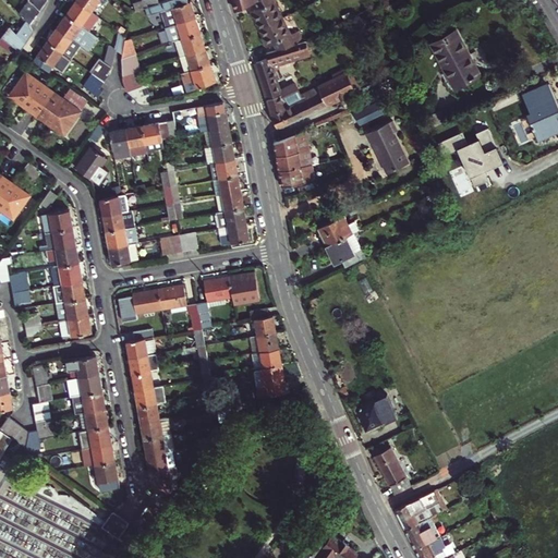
[(29,24),(31,25),(31,24),(40,11),(29,0),(28,0),(20,13),(29,24)]
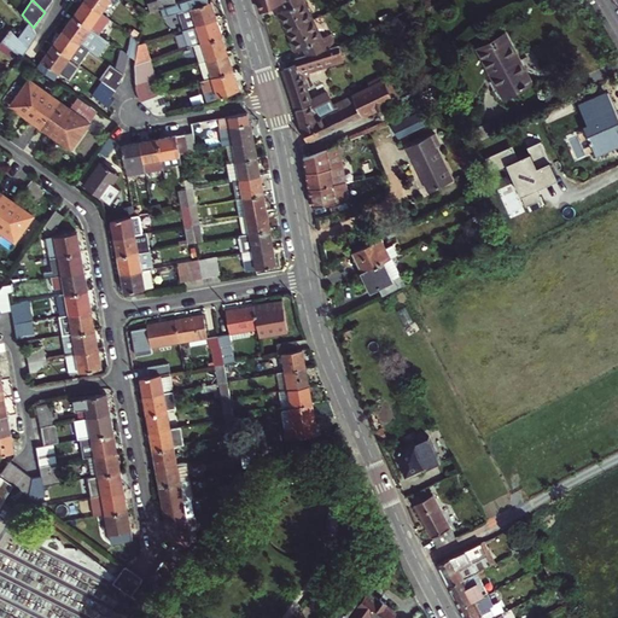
[(33,0),(45,12),(52,0),(33,0)]
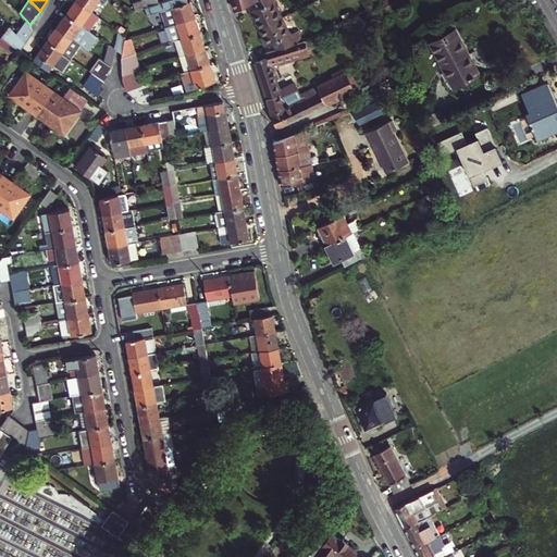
[(91,11),(77,0),(67,14),(86,28),(89,31),(96,22),(88,16),(91,11)]
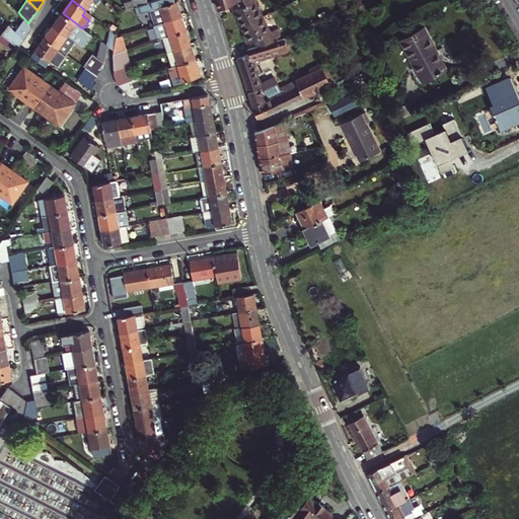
[(92,0),(71,0),(72,0),(85,10),(86,9),(90,4),(92,0)]
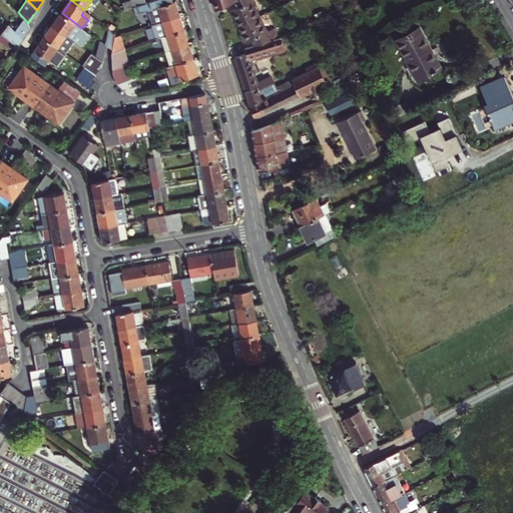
[(155,0),(147,3),(149,11),(154,25),(180,16),(175,2),(174,2),(169,4),(167,0),(155,0)]
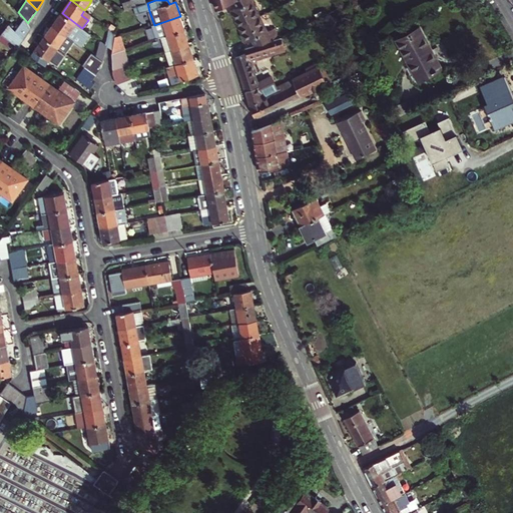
[(214,0),(217,9),(232,2),(235,0),(214,0)]
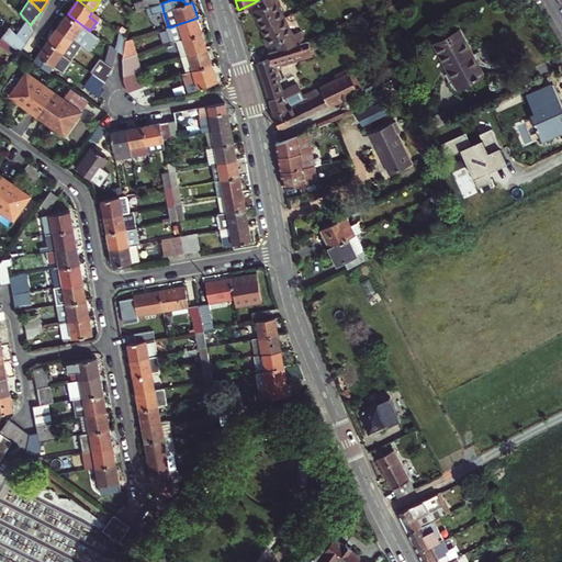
[(259,21),(262,29),(287,17),(278,0),(258,0),(255,2),(258,8),(253,12),(257,22),(259,21)]
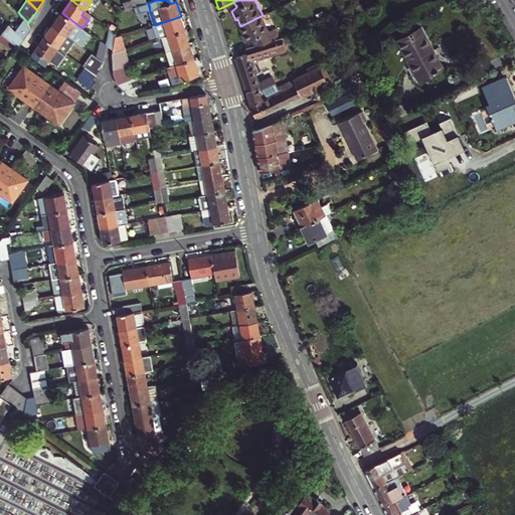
[(71,38),(79,26),(62,13),(53,25),(71,38)]
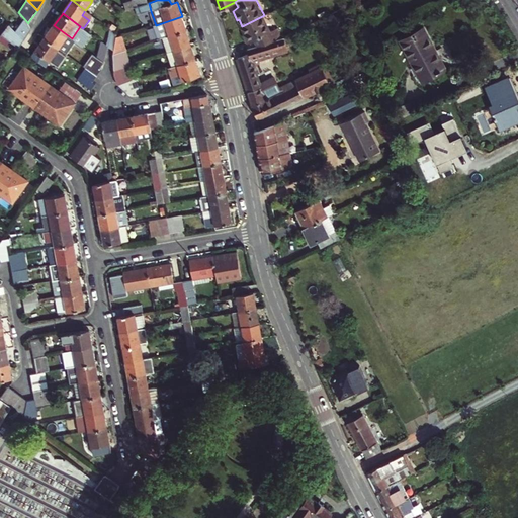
[(257,47),(282,38),(278,27),(271,30),(264,15),(242,26),(246,33),(244,34),(248,42),(255,40),(257,47)]
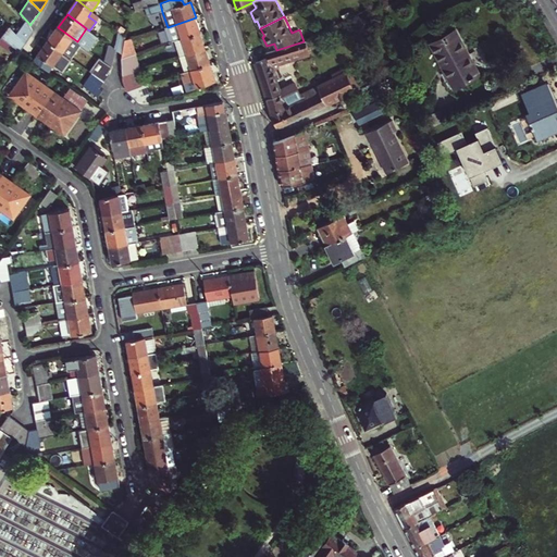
[(119,31),(126,36),(130,20),(127,17),(121,25),(123,26),(119,31)]
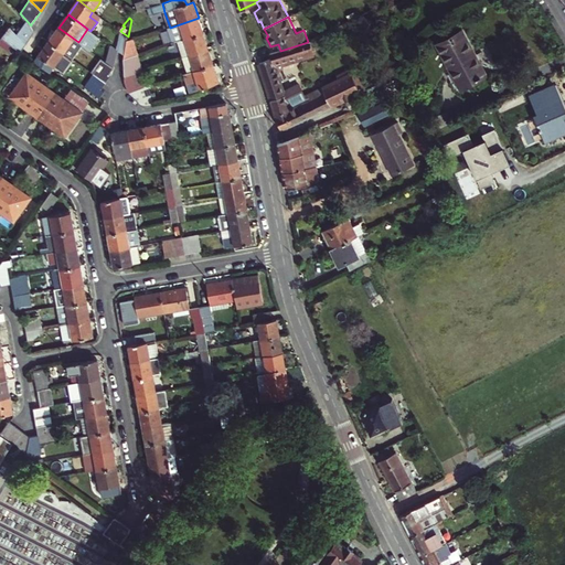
[(178,42),(204,34),(199,18),(170,28),(167,29),(171,44),(178,42)]
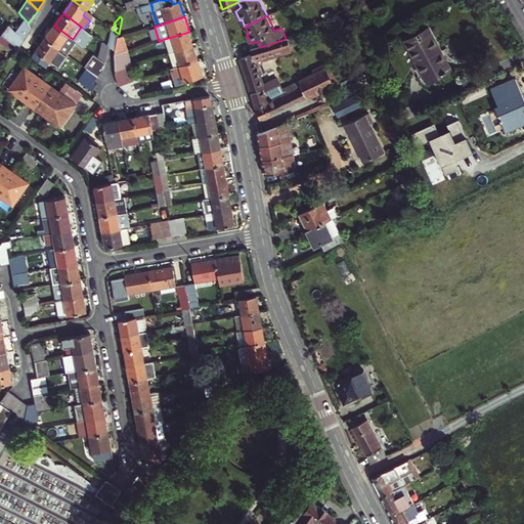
[(25,41),(32,31),(29,24),(28,23),(18,35),(25,41)]
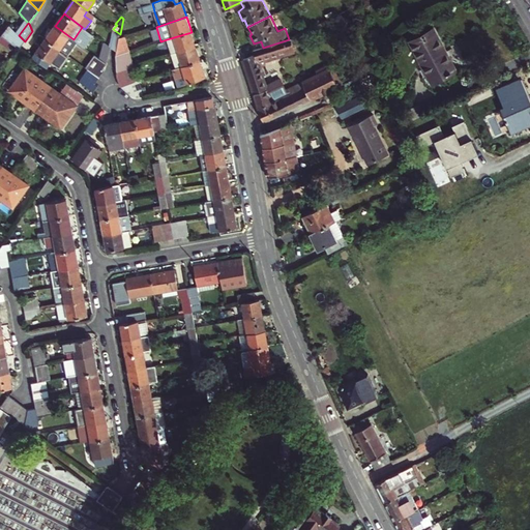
[(25,41),(19,35),(10,26),(2,36),(10,42),(20,49),(25,41)]
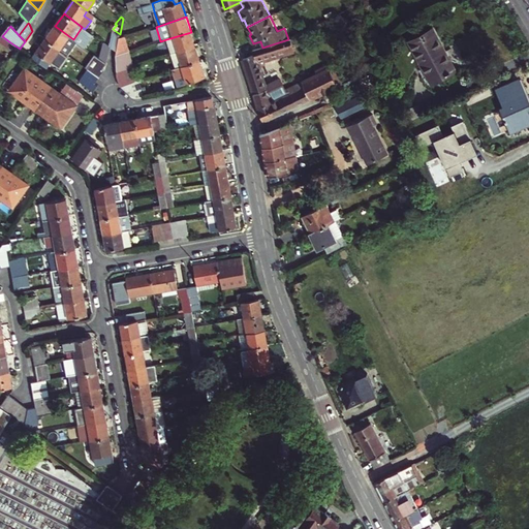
[(73,39),(55,26),(45,39),(60,50),(67,55),(76,41),(73,39)]
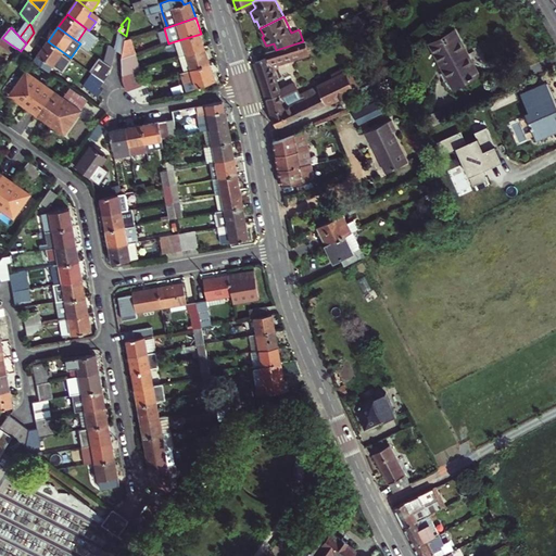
[(431,43),(444,68),(469,57),(455,32),(431,43)]
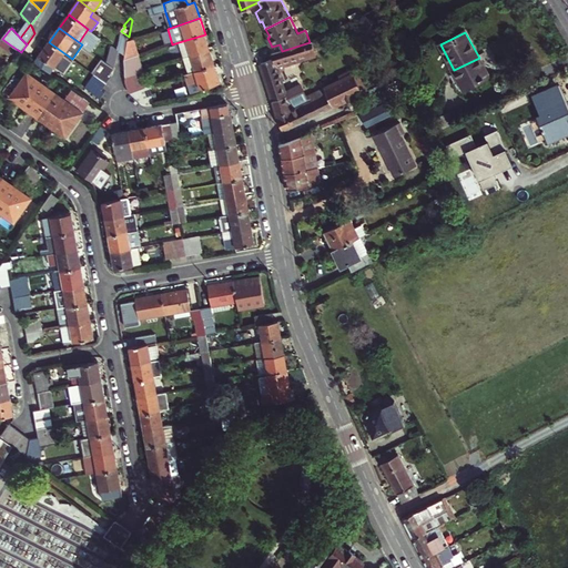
[(121,34),(118,50),(120,51),(125,56),(128,41),(129,39),(121,34)]
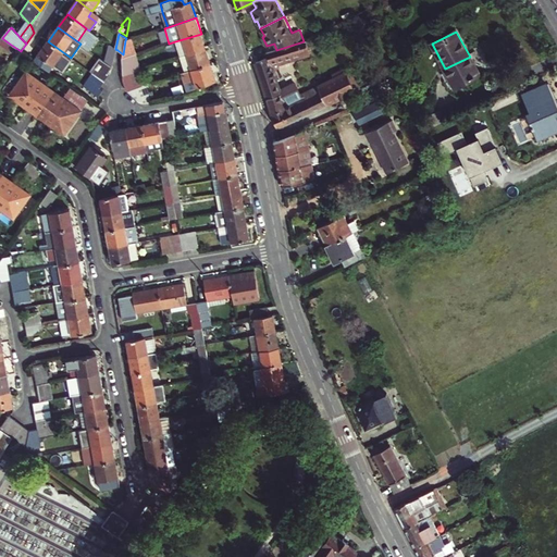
[(181,58),(206,49),(201,34),(175,41),(181,58)]
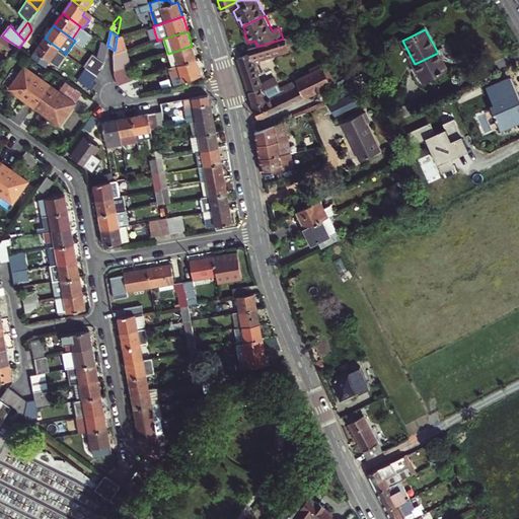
[(300,49),(292,33),(285,38),(289,51),(290,54),(300,49)]
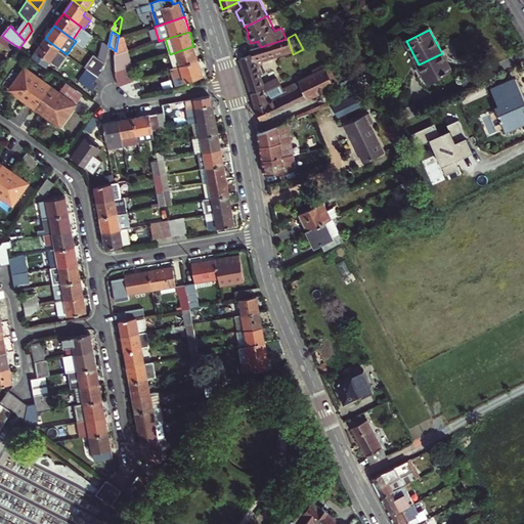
[(10,42),(2,36),(0,38),(0,41),(7,46),(10,42)]
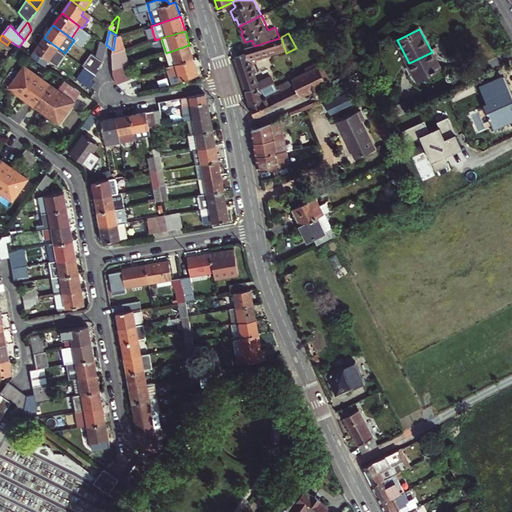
[(126,49),(122,35),(115,37),(113,50),(112,53),(125,49),(126,49)]
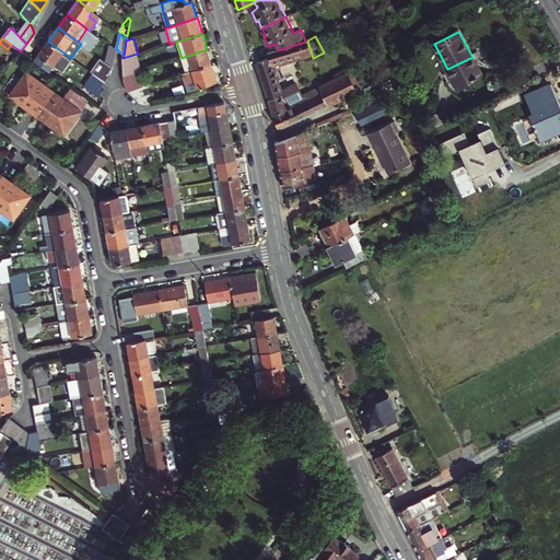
[(288,102),(284,94),(276,66),(312,55),(307,41),(305,42),(278,50),(268,54),(269,58),(257,63),(279,129),(357,91),(348,72),(311,90),(288,102)]
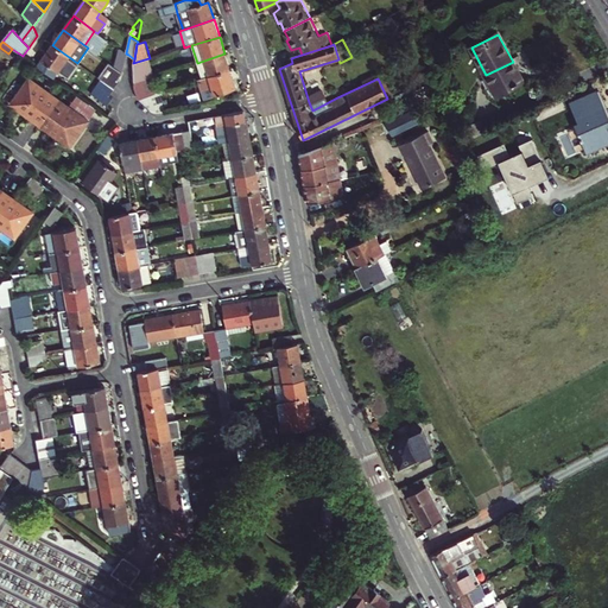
[(38,67),(62,84),(75,65),(67,61),(69,57),(52,45),(38,67)]
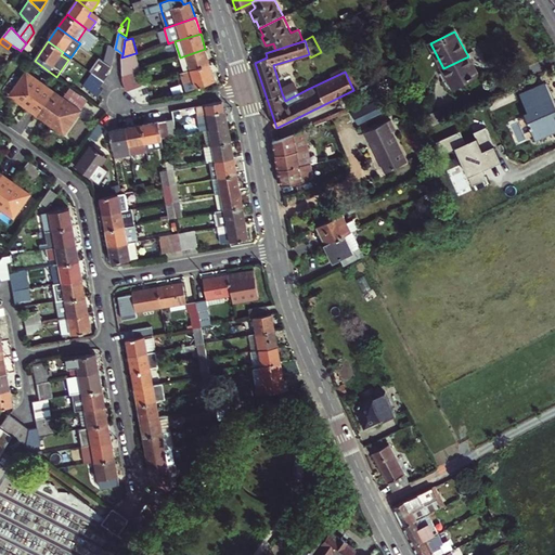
[(115,49),(111,46),(105,62),(112,66),(117,50),(115,49)]
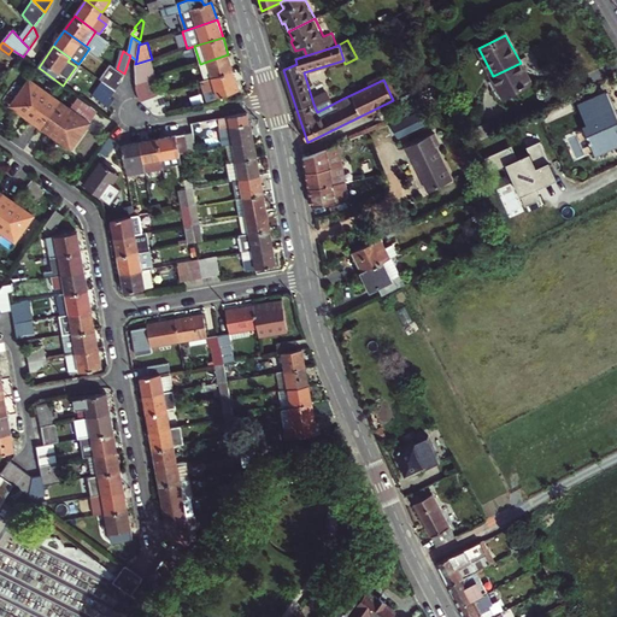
[(234,71),(228,54),(200,64),(206,80),(212,77),(234,71)]
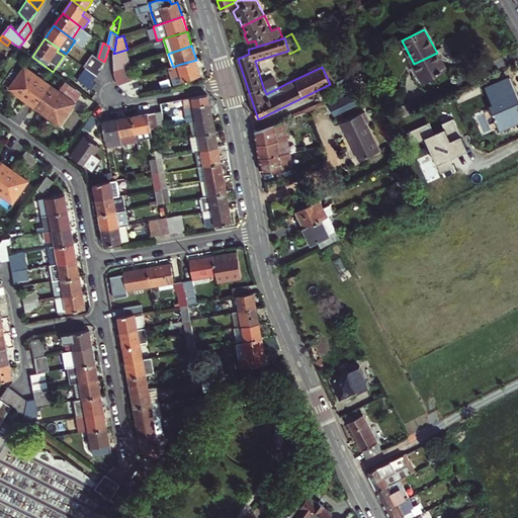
[(126,50),(113,54),(114,70),(127,66),(132,65),(126,50)]
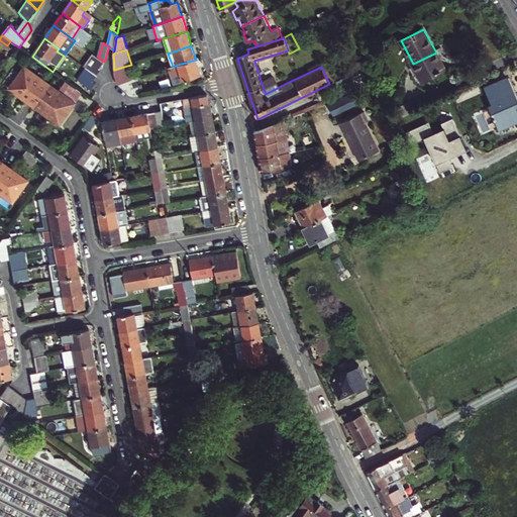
[(443,67),(436,53),(413,64),(414,65),(422,79),(443,67)]
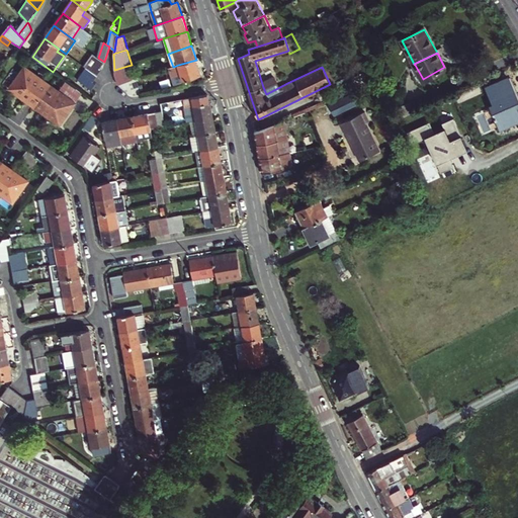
[(98,58),(92,54),(83,66),(86,68),(97,76),(102,69),(101,68),(104,62),(98,58)]
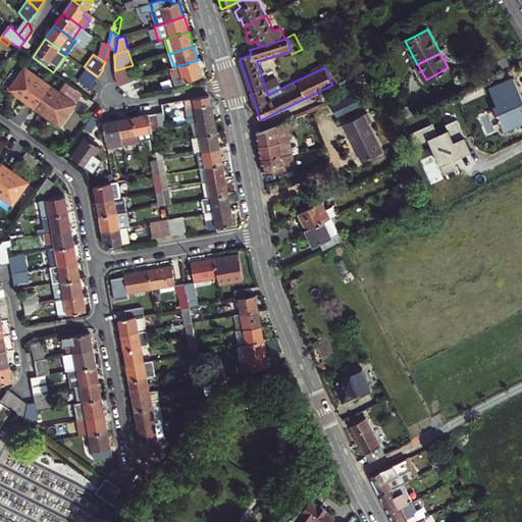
[(203,76),(198,60),(179,65),(185,83),(203,76)]
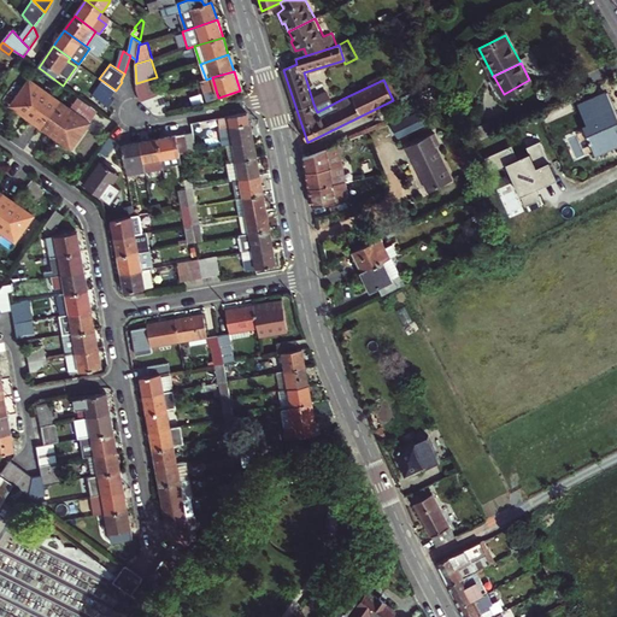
[(504,94),(494,77),(488,81),(497,98),(504,94)]
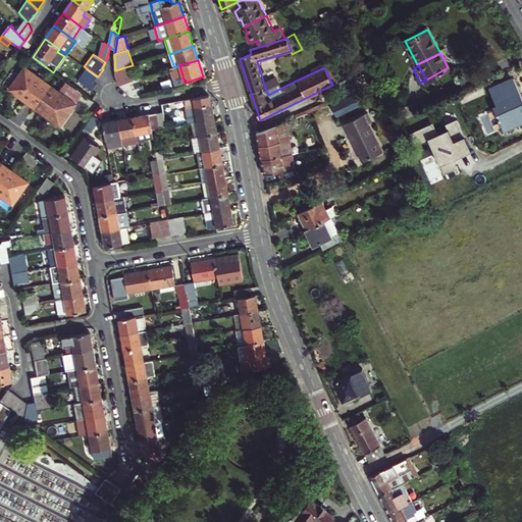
[(134,81),(128,66),(115,70),(115,74),(119,86),(134,81)]
